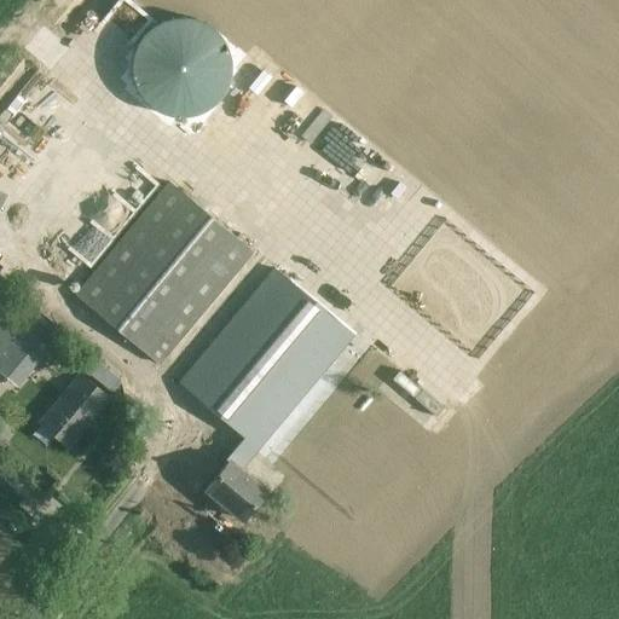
[(132,52),(129,67),(132,81),(138,93),(146,104),(158,113),(172,116),(185,116),(200,114),(212,106),(221,96),(227,84),(230,70),(229,56),(224,42),(215,32),(203,23),(190,17),(175,17),(161,21),(148,28),(138,39),(132,52)]
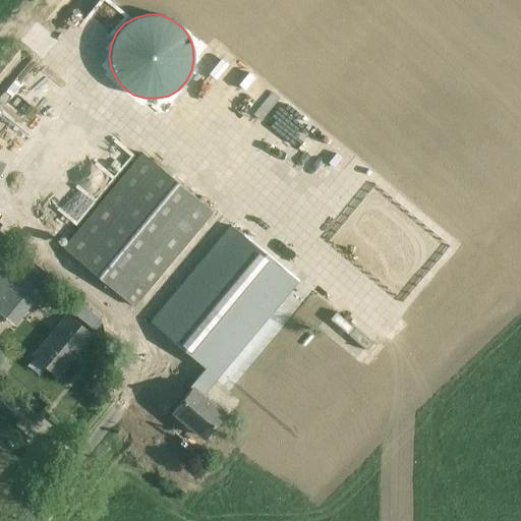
[(62,249),(132,306),(212,209),(142,152),(62,249)]
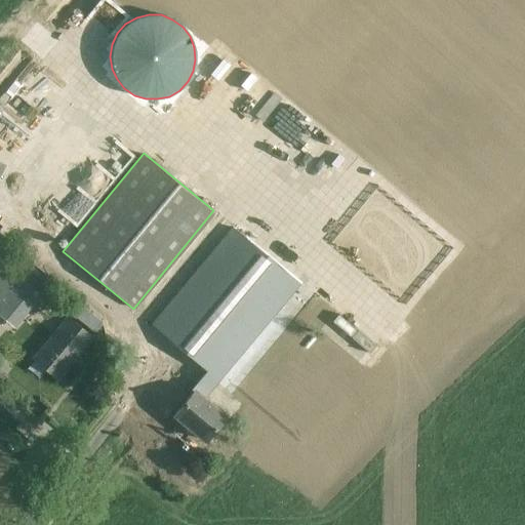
[(232,227),(164,308),(152,324),(207,370),(191,389),(190,388),(190,389),(193,392),(173,415),(185,425),(187,422),(205,438),(203,440),(204,440),(226,414),(204,397),(299,282),(232,227)]
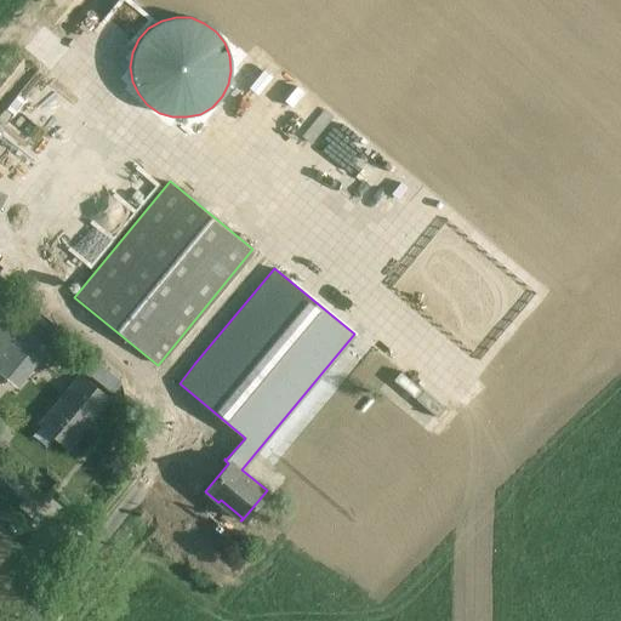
[(446,295),(434,318),(496,352),(510,329),(446,295)]
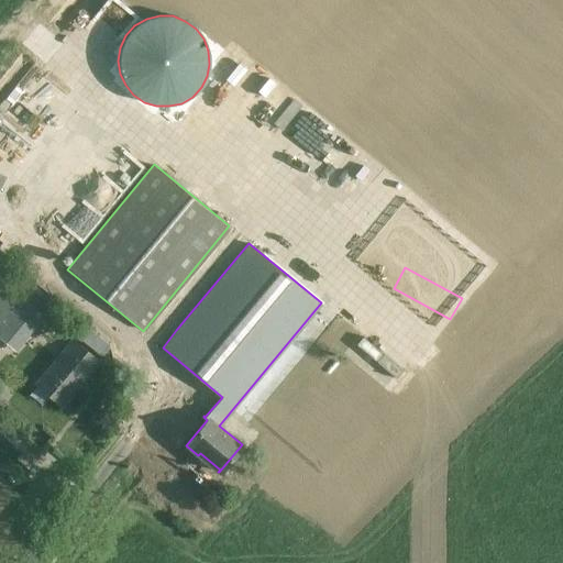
[(35,285),(23,299),(7,285),(0,291),(0,339),(15,353),(45,317),(40,312),(42,309),(81,343),(87,337),(47,304),(52,299),(35,285)]
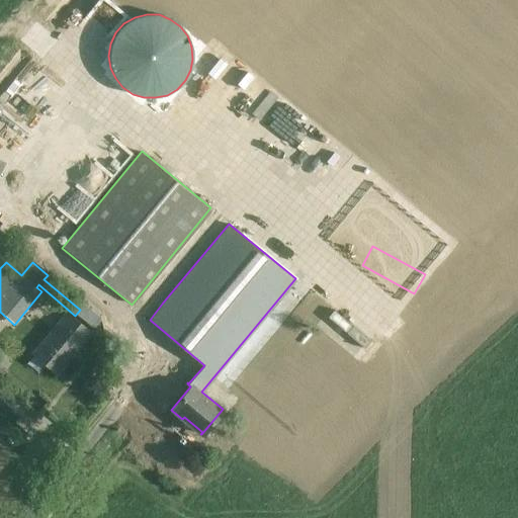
[(32,353),(41,361),(57,373),(90,334),(66,314),(32,353)]
